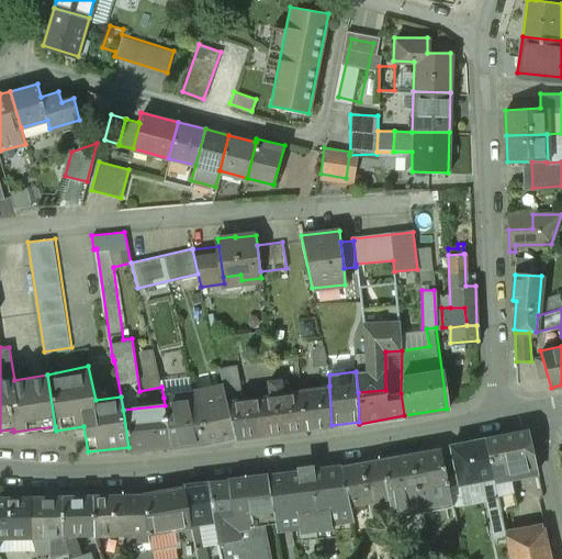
[(304,429),(332,425),(329,386),(299,391),(304,429)]
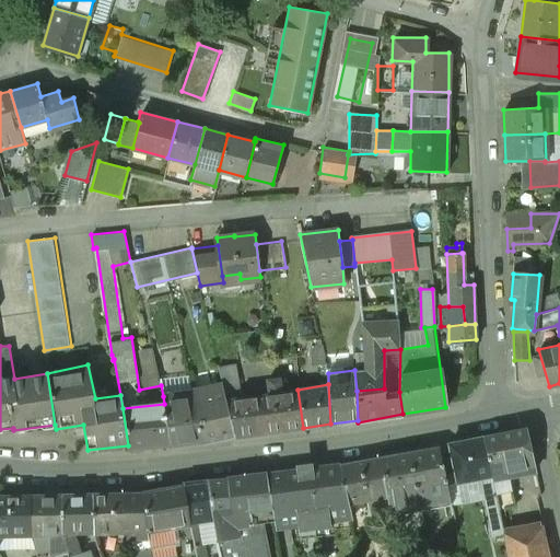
[(223,386),(193,393),(202,440),(214,438),(214,439),(232,436),(232,437),(234,437),(225,399),(223,386)]
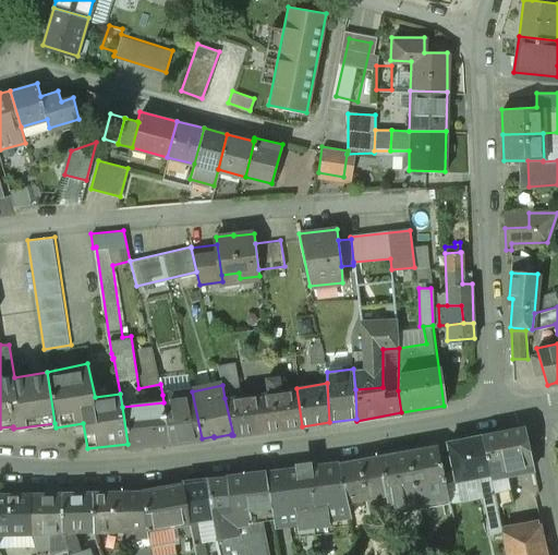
[(233,435),(302,426),(296,388),(225,398),(233,435)]
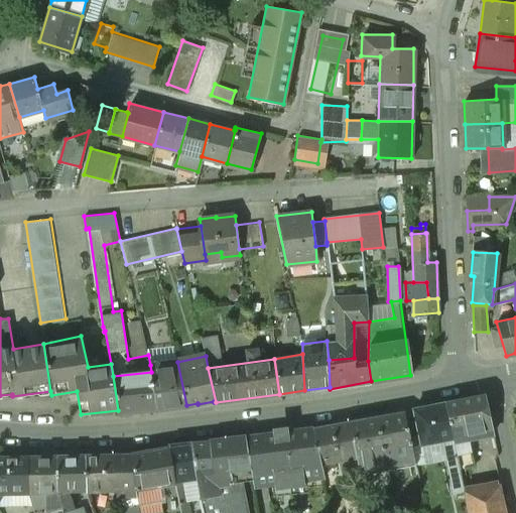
[(158,408),(186,405),(177,362),(150,365),(151,372),(158,408)]
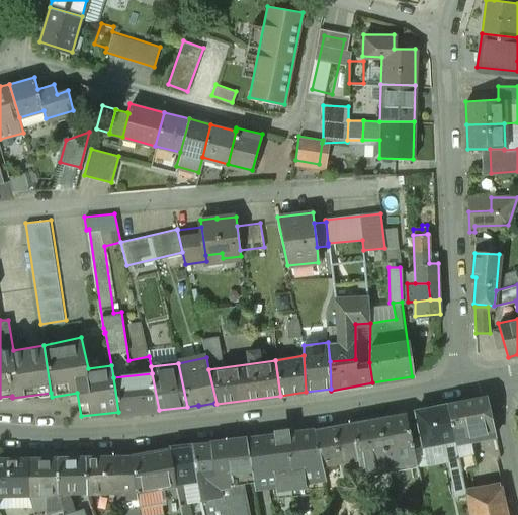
[(118,415),(159,410),(152,373),(113,377),(118,412),(118,415)]
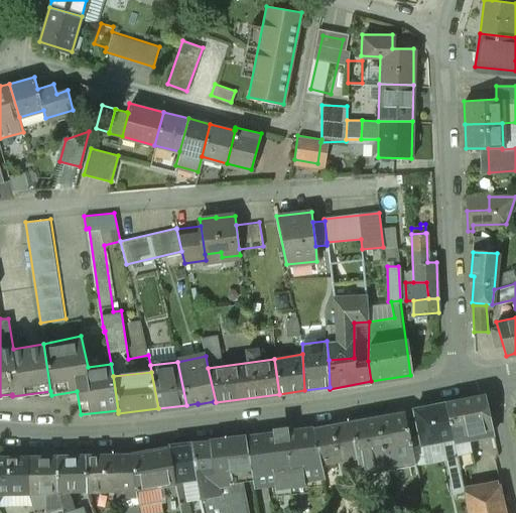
[(485,394),(444,402),(453,437),(454,440),(468,437),(493,432),(485,394)]
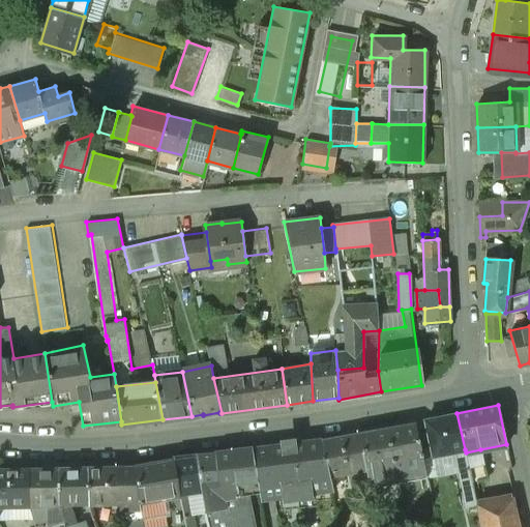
[(457,413),(424,419),(433,455),(465,449),(457,413)]
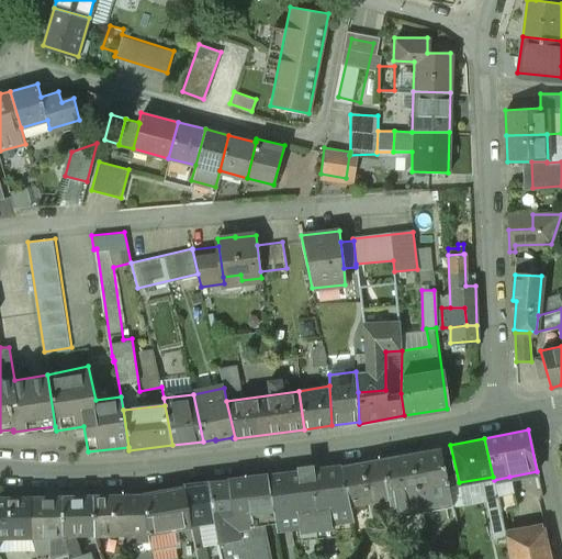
[(411,454),(422,505),(451,499),(441,448),(411,454)]
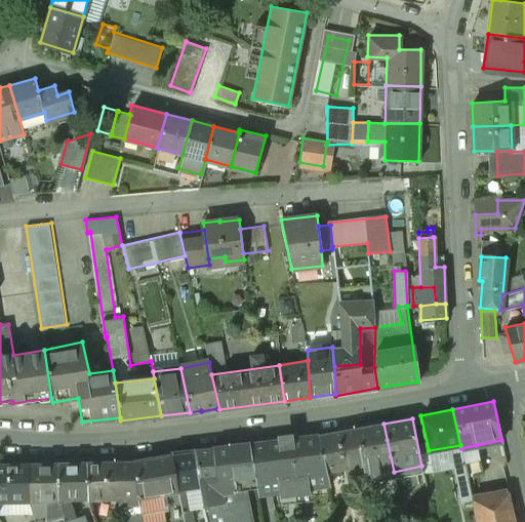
[(394,472),(384,424),(355,429),(363,465),(365,477),(394,472)]
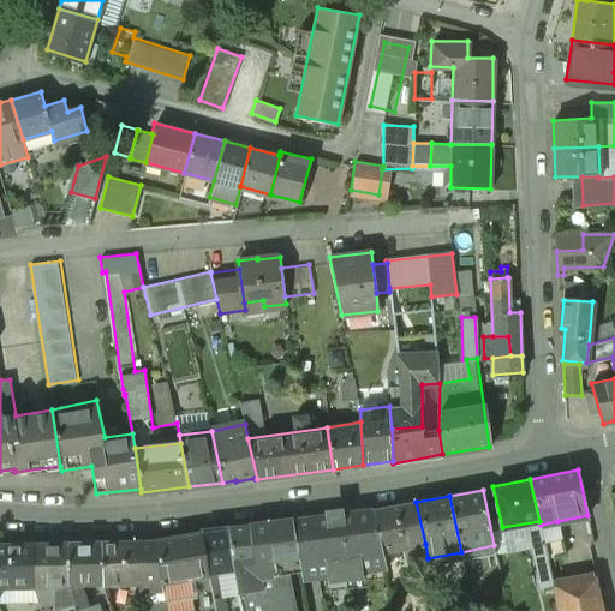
[(425,544),(416,502),(372,509),(382,552),(425,544)]
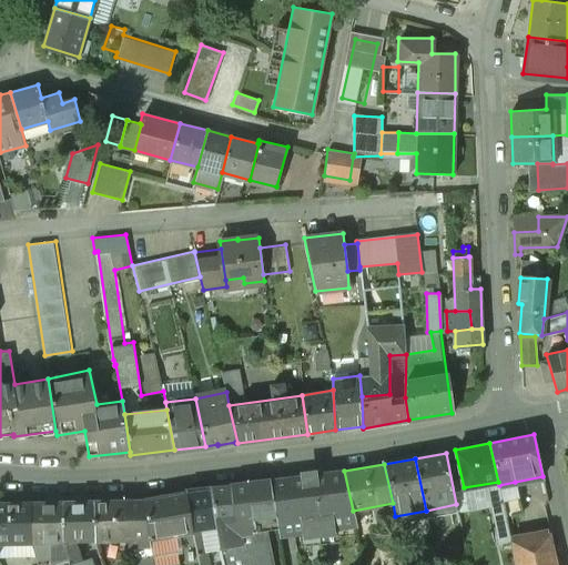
[(353,511),(344,471),(344,470),(298,478),(297,477),(269,481),(274,512),(279,535),(356,524),(353,511)]
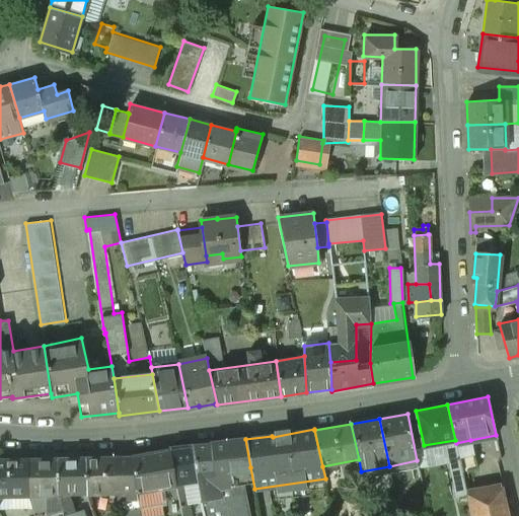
[(215,475),(198,477),(199,481),(203,500),(219,496),(218,486),(237,483),(236,476),(230,477),(230,469),(250,467),(245,439),(209,442),(215,475)]
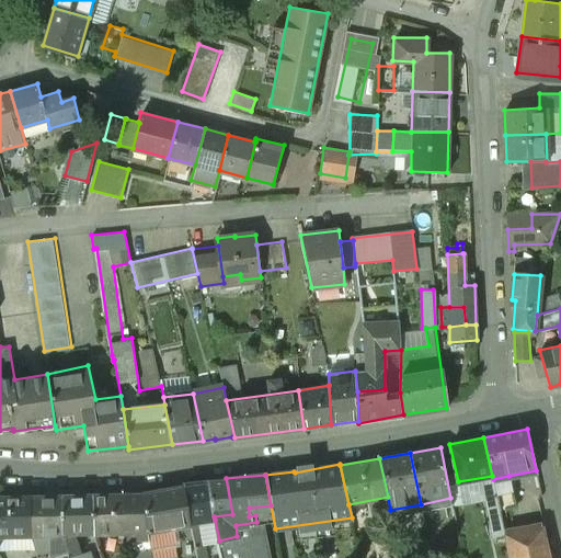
[(487,498),(493,535),(504,533),(499,509),(493,479),(492,476),(458,481),(464,502),(487,498)]
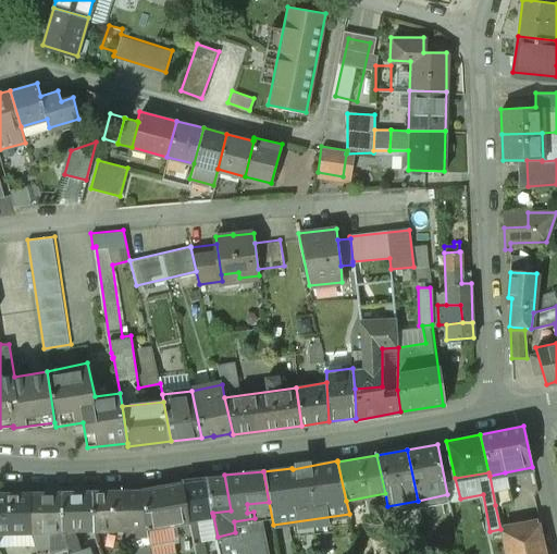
[(505,472),(490,476),(495,505),(511,502),(505,472)]
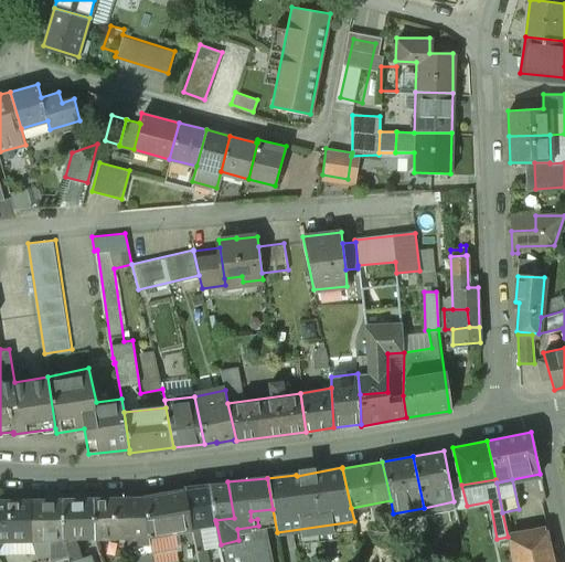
[(234,518),(227,481),(210,484),(215,520),(234,518)]
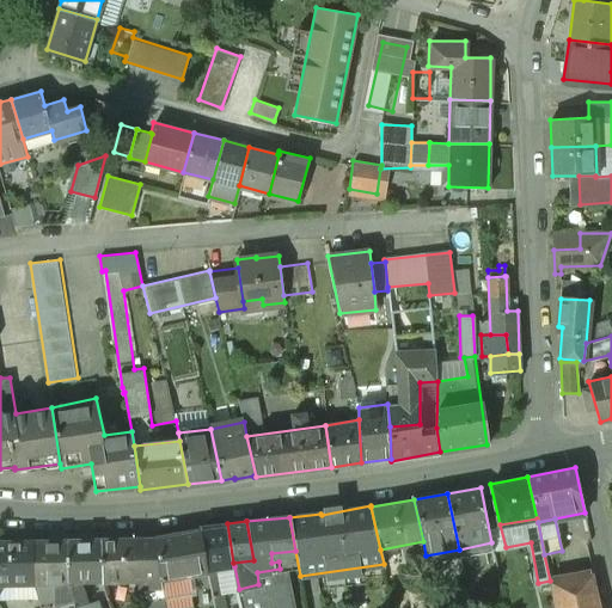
[(233,563),(227,523),(201,527),(201,529),(208,571),(219,569),(234,566),(233,563)]
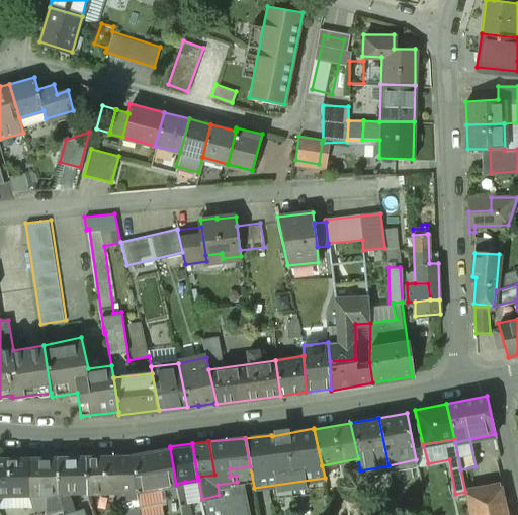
[(176,484),(170,448),(131,455),(139,505),(163,502),(166,497),(165,493),(177,491),(176,484)]
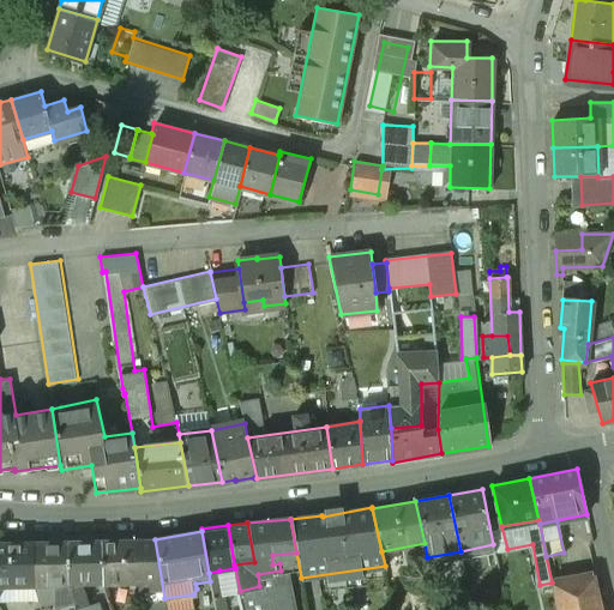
[(155,538),(140,539),(142,581),(144,602),(164,598),(155,539),(155,538)]
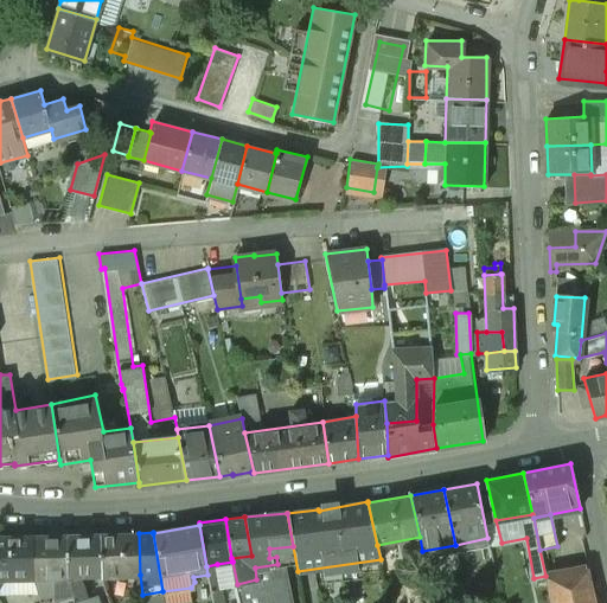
[(66,534),(68,577),(76,601),(85,597),(78,577),(101,576),(100,533),(66,534)]
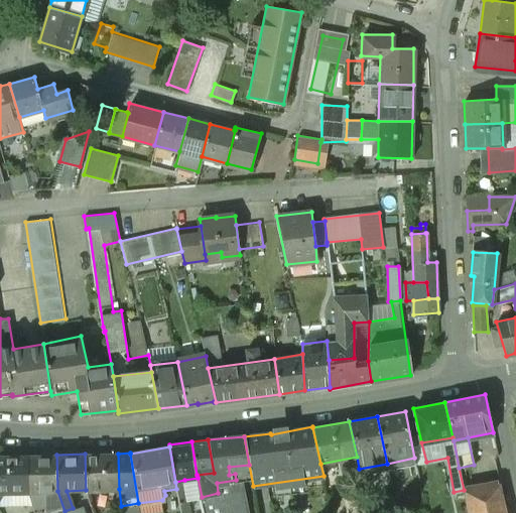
[(85,454),(86,490),(119,489),(118,454),(85,454)]
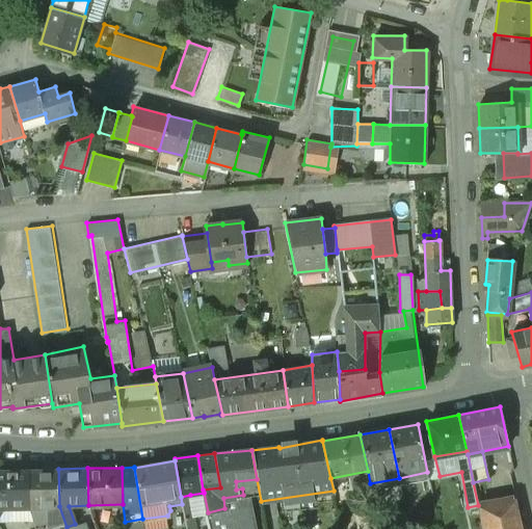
[(0,469),(0,507),(30,507),(29,469),(0,469)]
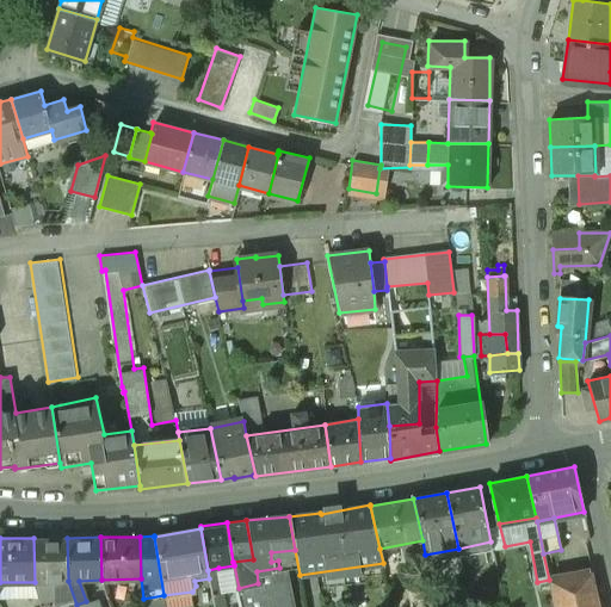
[(34,538),(35,582),(55,581),(55,606),(76,606),(76,605),(68,581),(67,538),(34,538)]
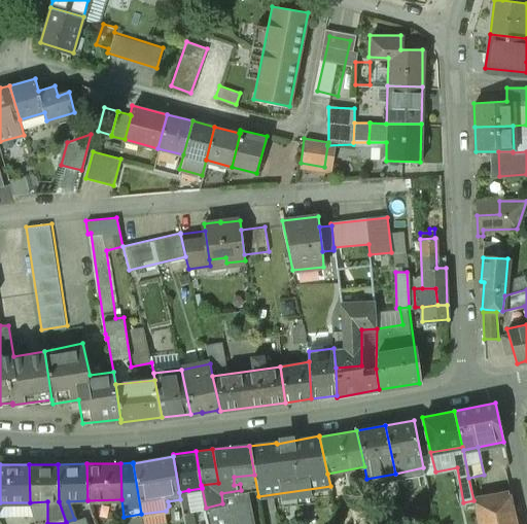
[(222,503),(206,508),(208,523),(252,523),(246,489),(241,490),(221,493),(222,503)]
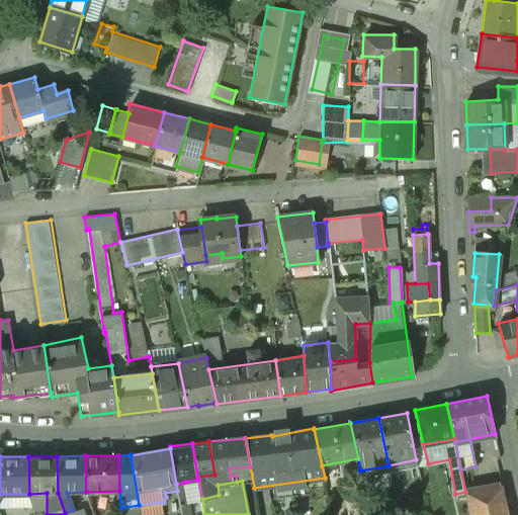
[(176,484),(177,491),(181,514),(183,514),(192,513),(185,482),(176,484)]
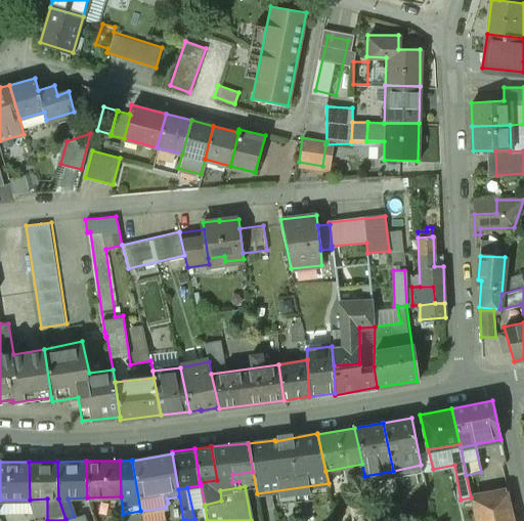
[(514,520),(508,490),(471,497),(476,520),(514,520)]
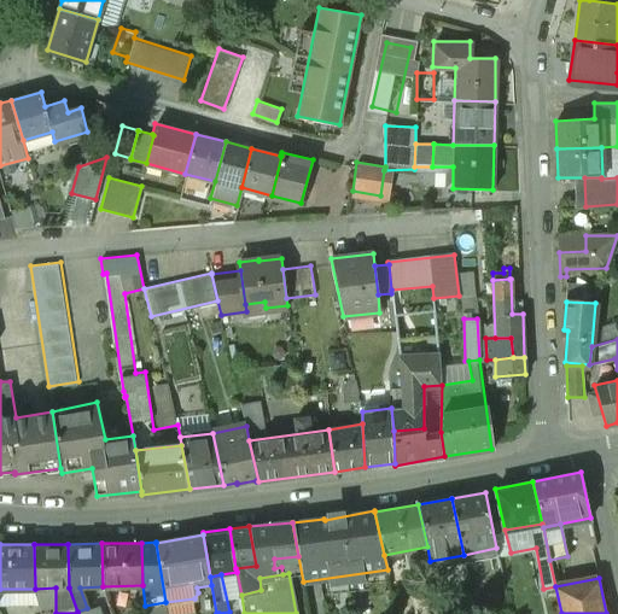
[(132,613),(127,595),(108,601),(111,613),(132,613)]
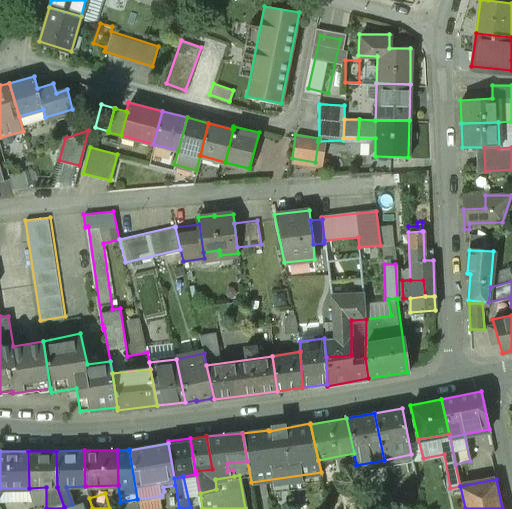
[(137,499),(120,502),(121,508),(139,508),(137,499)]
